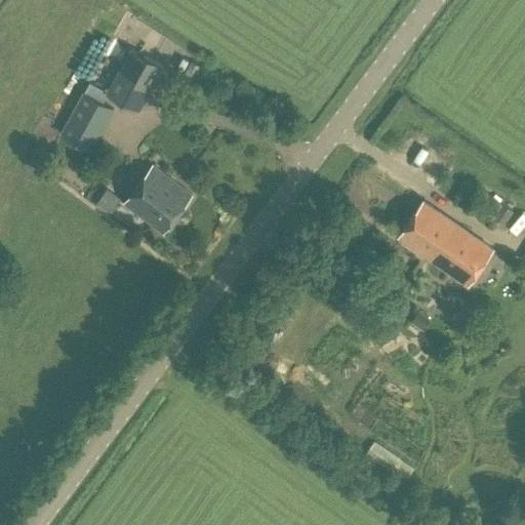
[(148,39),(159,44),(165,31),(155,26),(148,39)]
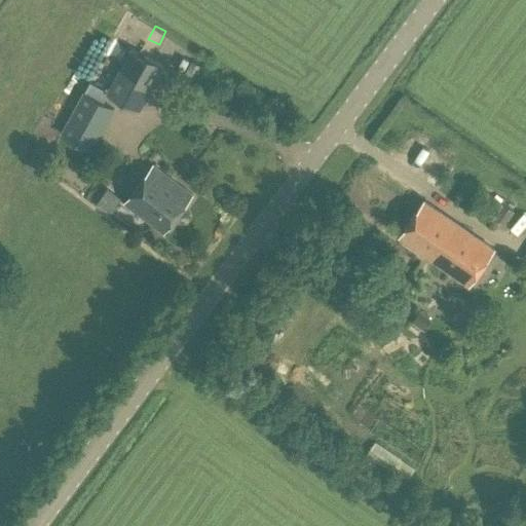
[(130,46),(107,91),(141,110),(165,65),(130,46)]
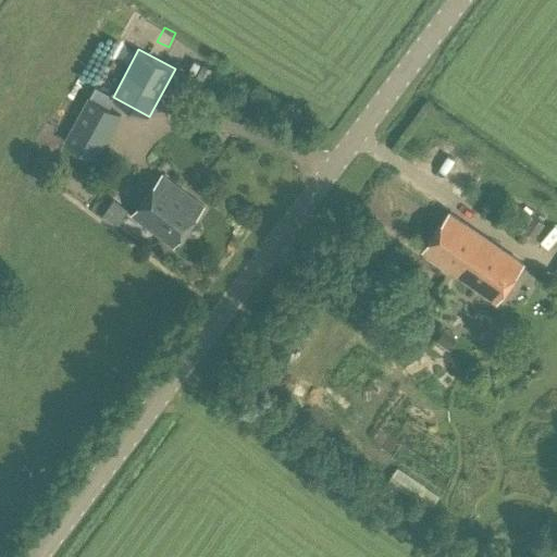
[(201,94),(214,69),(203,63),(190,88),(201,94)]
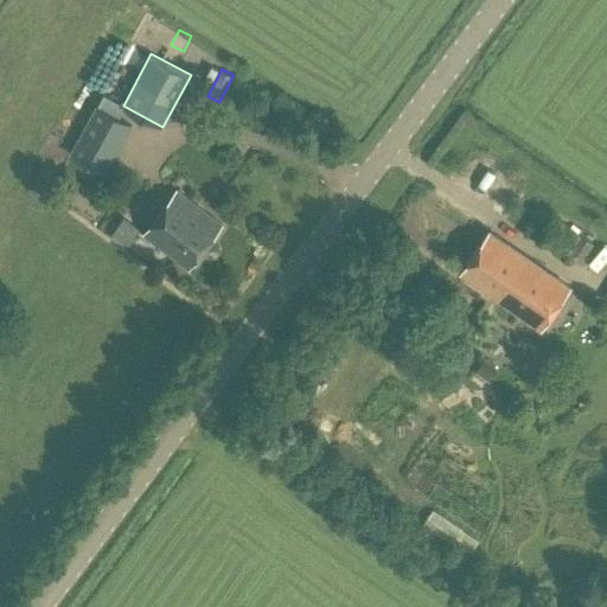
[(123,106),(102,95),(70,154),(106,173),(133,125),(117,116),(123,106)]
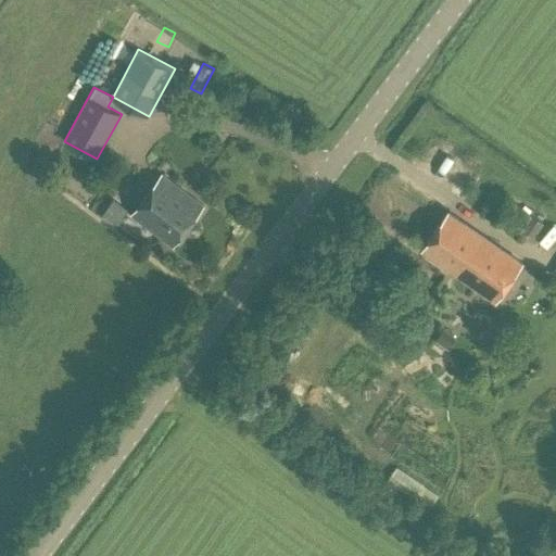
[(173,244),(203,204),(162,174),(131,214),(173,244)]
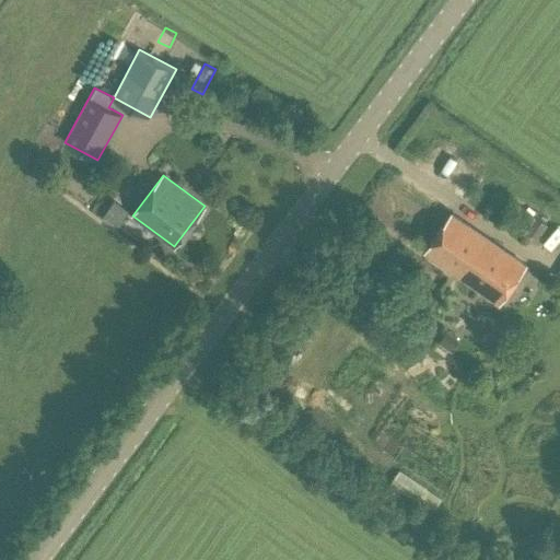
[(115,200),(102,217),(117,229),(129,211),(115,200)]
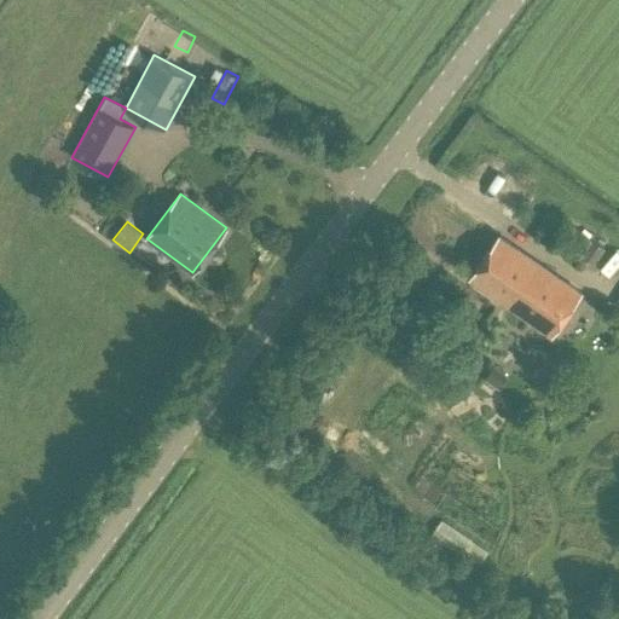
[(577,259),(591,238),(567,221),(553,243),(577,259)]
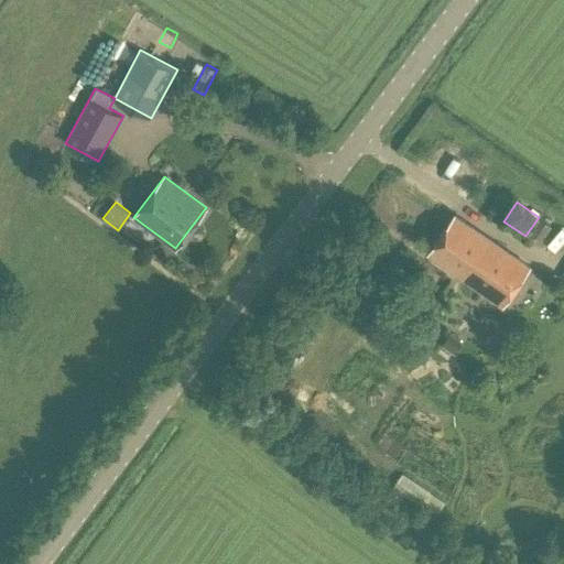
[(503,303),(529,264),(455,214),(430,251),(503,303)]
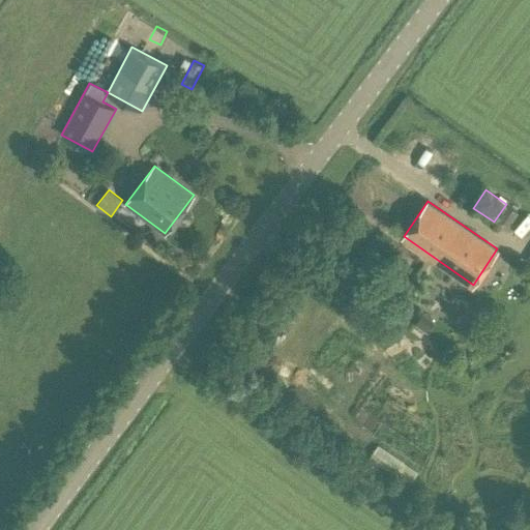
[(507,205),(498,219),(509,227),(519,212),(507,205)]
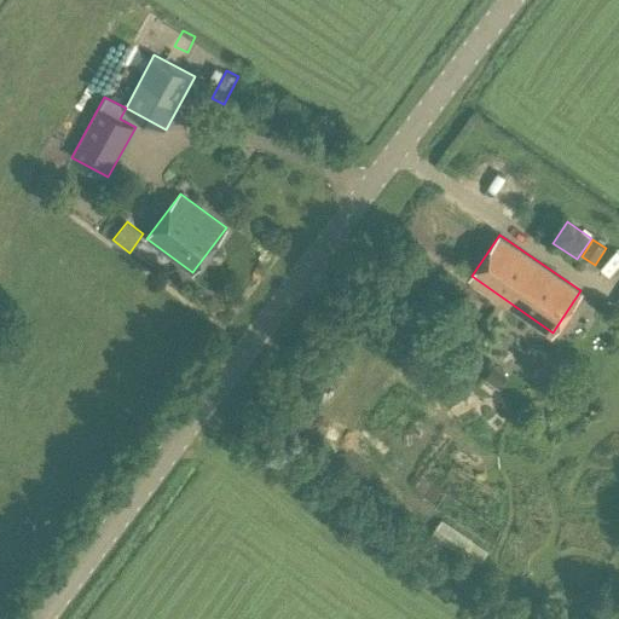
[(441,519),(431,534),(478,566),(487,550),(441,519)]
